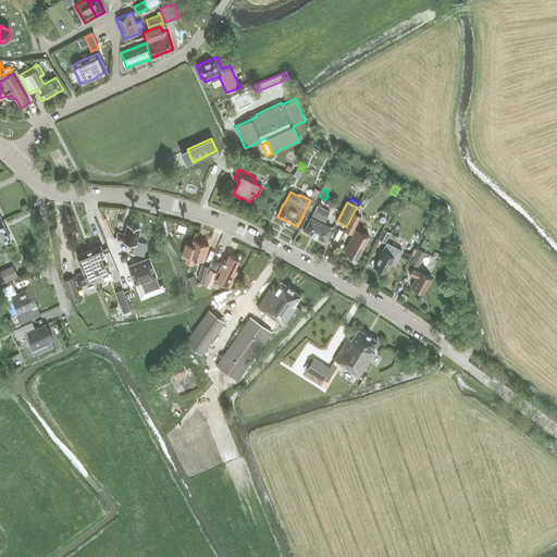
[(316,207),(314,210),(311,217),(304,230),(323,240),(331,226),(324,223),(327,217),(330,212),(322,209),(321,210),(316,207)]
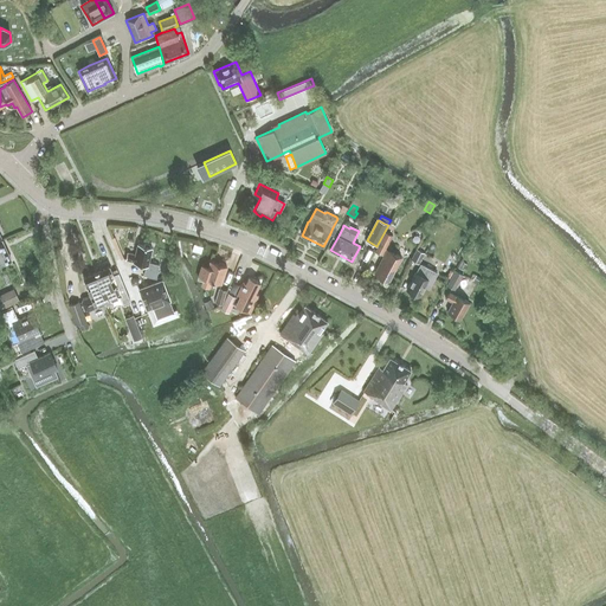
[(392,236),(385,232),(375,251),(384,256),(375,274),(389,281),(398,265),(401,257),(393,253),(385,249),(392,236)]
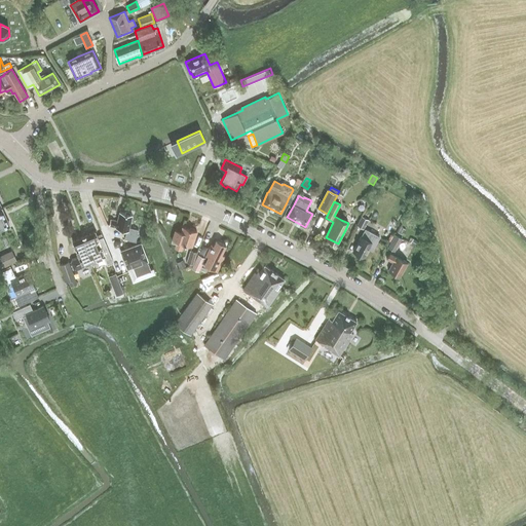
[(0,230),(9,226),(2,209),(0,209),(0,230)]
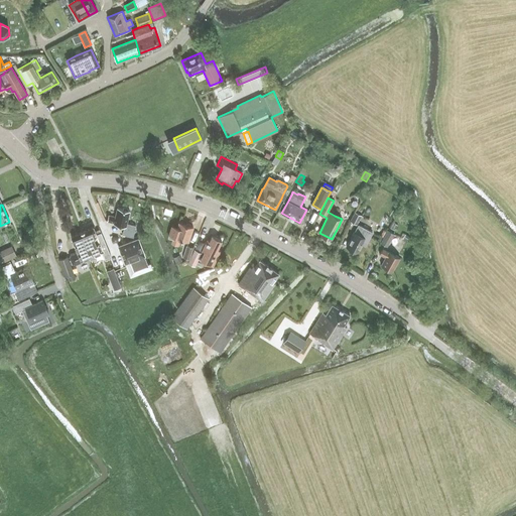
[(133,237),(136,226),(126,224),(129,211),(117,208),(115,217),(108,215),(107,221),(114,223),(114,224),(124,226),(122,235),(133,237)]
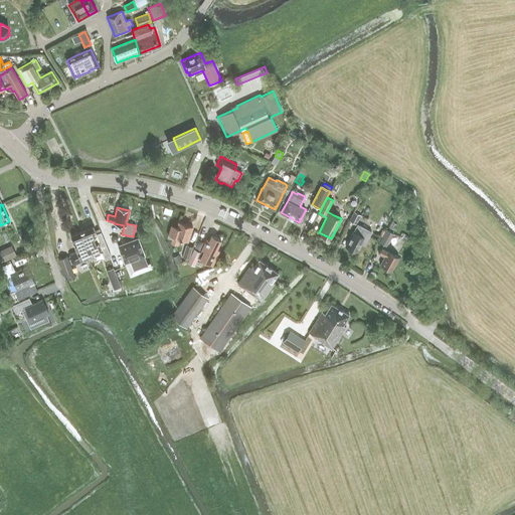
[(354,211),(354,212),(349,220),(356,224),(360,215),(354,211)]
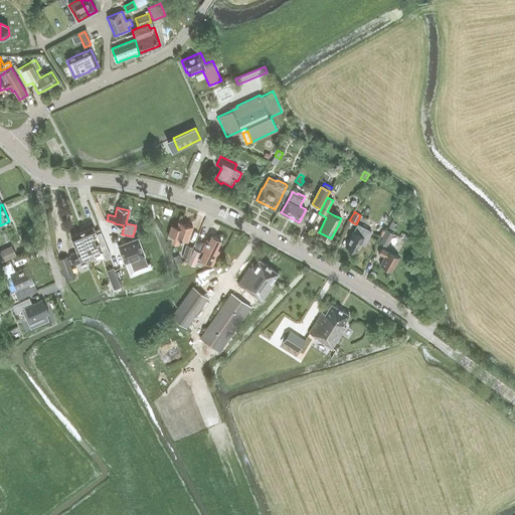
[(188,241),(192,226),(178,222),(177,227),(171,225),(167,237),(172,238),(171,242),(178,244),(180,238),(188,241)]
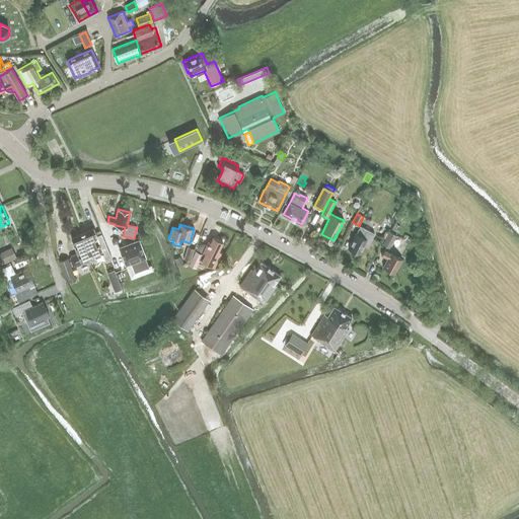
[(348,248),(359,253),(363,245),(367,247),(374,234),(360,226),(356,233),(348,248)]
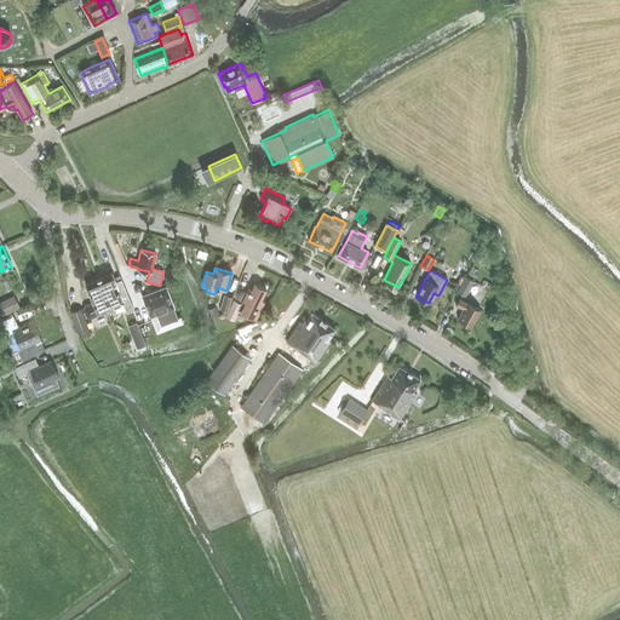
[(113,305),(114,305),(122,302),(126,311),(133,309),(132,306),(126,291),(121,280),(115,281),(112,273),(97,279),(105,300),(110,299),(113,305)]
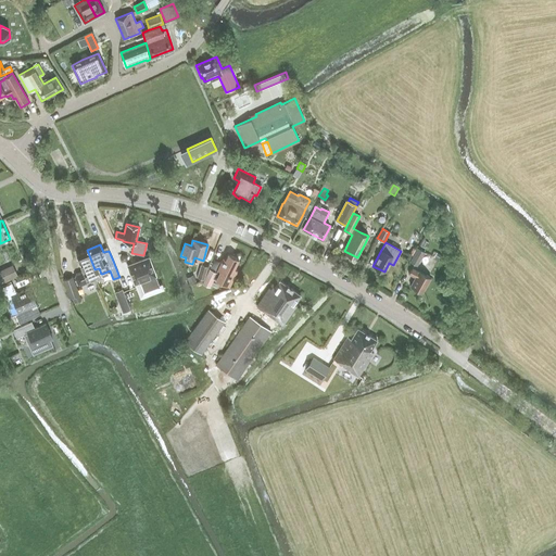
[(417,266),(425,252),(418,248),(409,262),(417,266)]
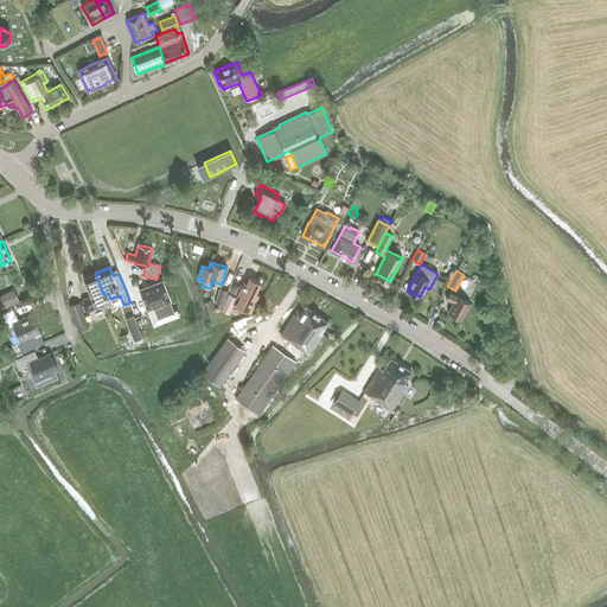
[(113,302),(112,299),(110,299),(108,293),(103,294),(95,273),(83,278),(90,295),(84,299),(82,302),(84,311),(88,312),(96,308),(95,306),(103,302),(104,306),(113,302)]
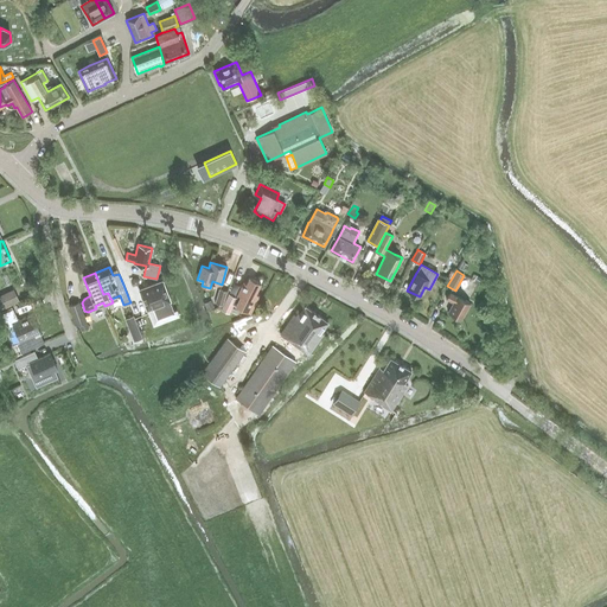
[(234,305),(250,313),(259,295),(255,293),(260,282),(249,278),(247,283),(243,282),(237,294),(241,295),(238,299),(237,298),(234,305)]
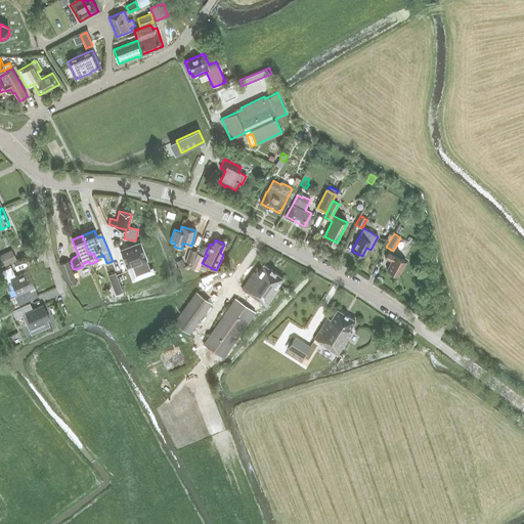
[(147,260),(140,243),(120,250),(127,268),(132,266),(135,275),(150,270),(146,260),(147,260)]
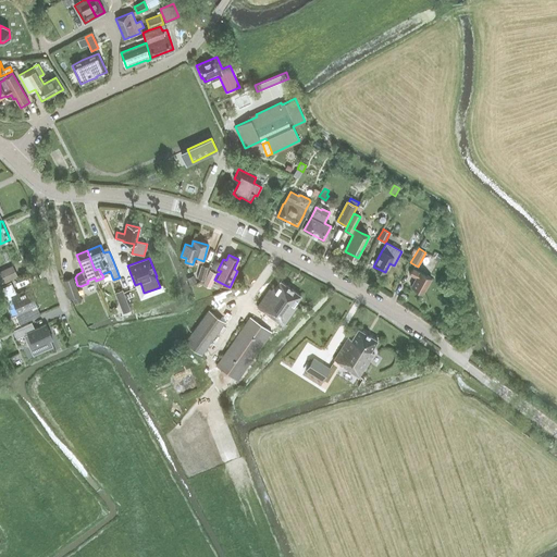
[(0,284),(17,275),(11,264),(0,270),(0,284)]
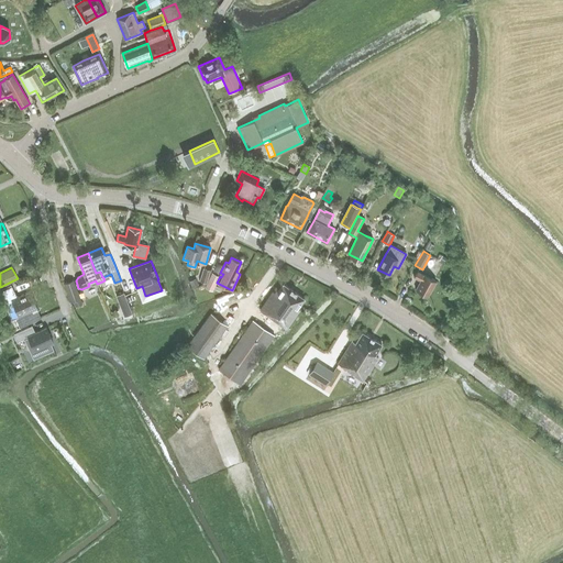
[(206,283),(210,271),(203,268),(200,280),(206,283)]
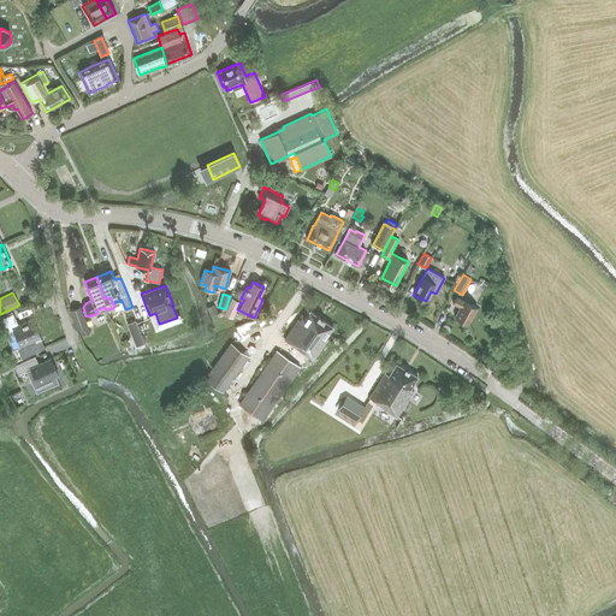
[(468,325),(477,307),(465,300),(463,301),(456,297),(452,303),(460,307),(455,317),(468,325)]
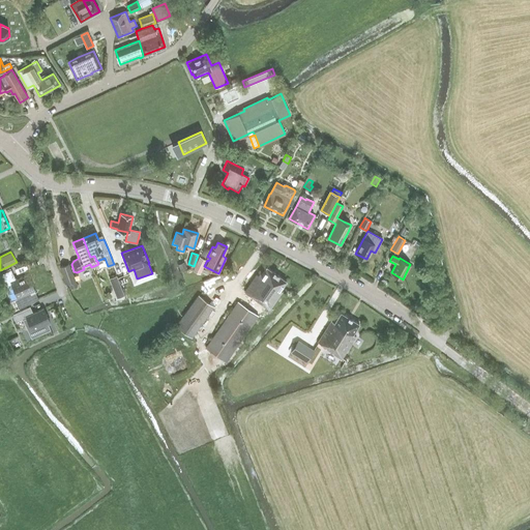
[(204,266),(207,260),(200,257),(193,270),(200,273),(204,266)]
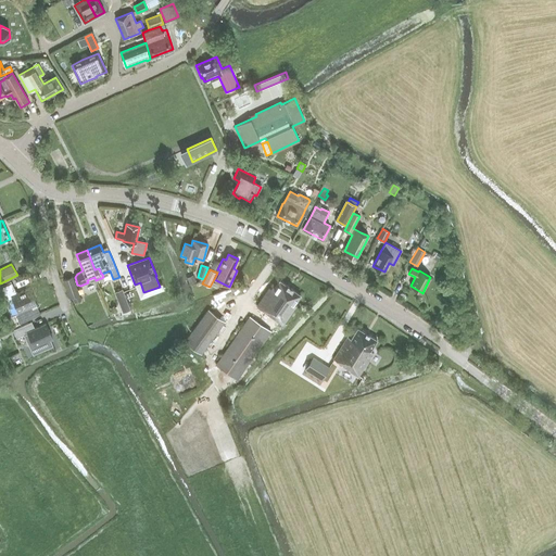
[(75,285),(73,277),(63,280),(70,298),(73,297),(75,302),(80,300),(75,285)]
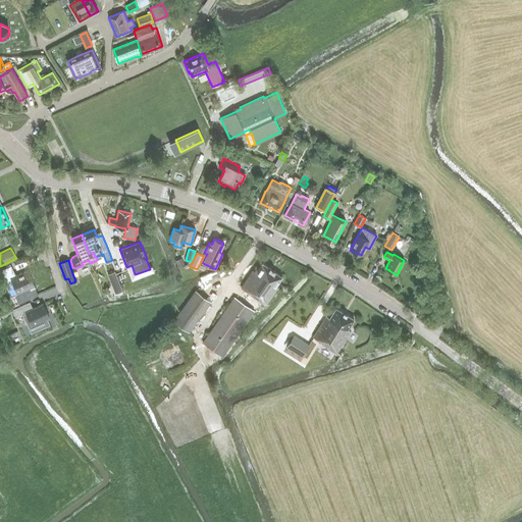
[(276,285),(282,277),(274,271),(269,267),(269,268),(262,263),(257,270),(256,269),(254,271),(253,270),(240,289),(265,305),(278,288),(276,285)]
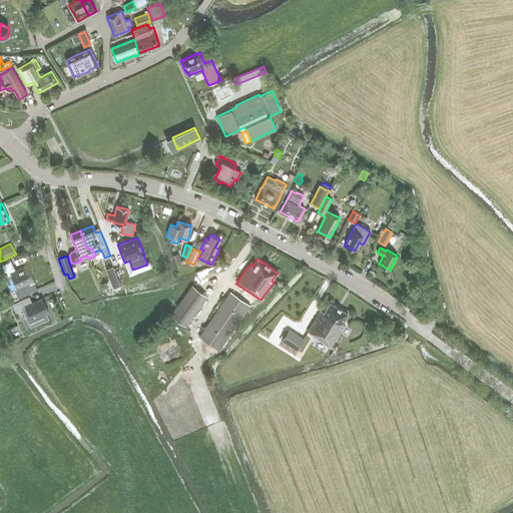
[(27,266),(15,272),(10,262),(0,266),(0,268),(7,282),(13,279),(17,288),(33,281),(27,266)]
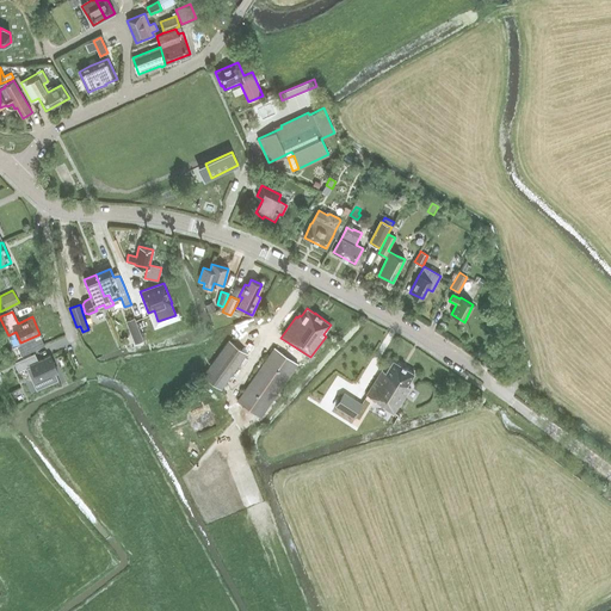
[(134,318),(127,320),(135,343),(142,339),(134,318)]
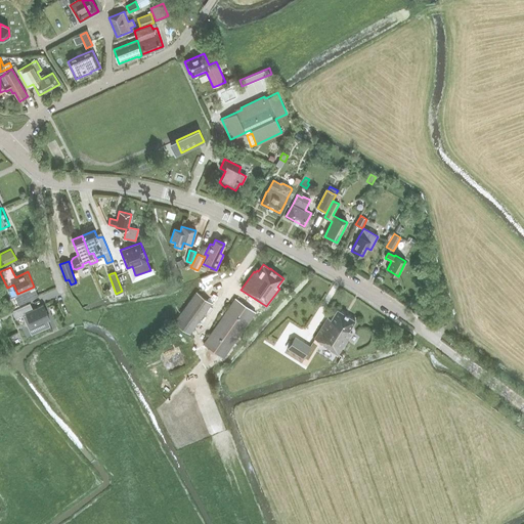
[(189,334),(212,303),(197,292),(174,322),(189,334)]
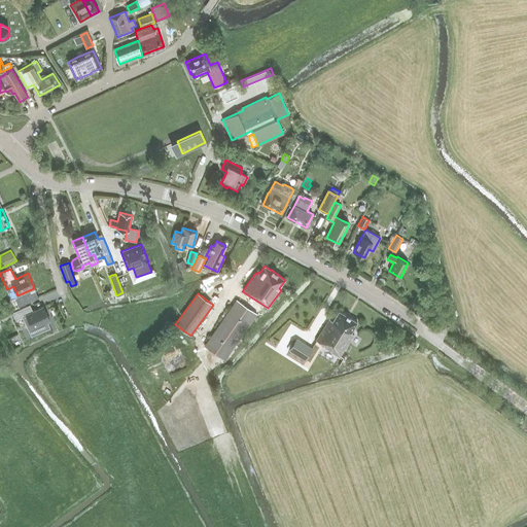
[(224,359),(256,314),(237,300),(205,346),(224,359)]
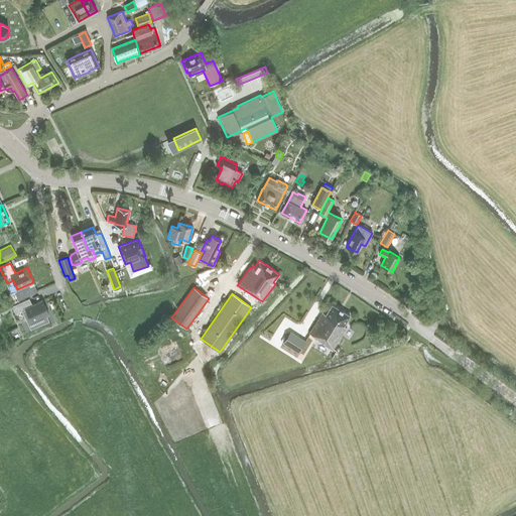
[(29,298),(12,306),(15,313),(22,310),(30,329),(49,320),(46,315),(48,314),(42,300),(32,304),(29,298)]
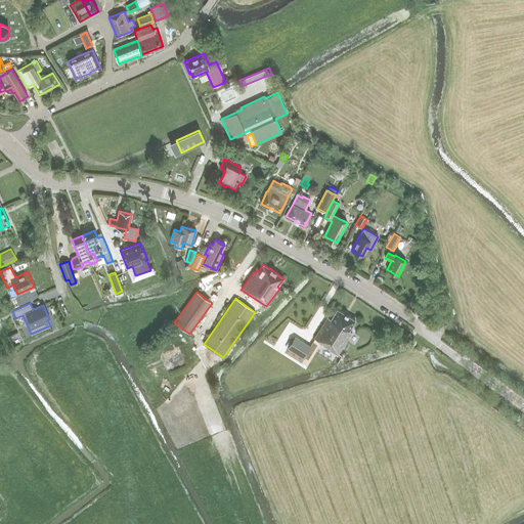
[(349,331),(355,320),(337,309),(331,319),(328,317),(314,339),(322,343),(321,345),(338,355),(352,332),(349,331)]
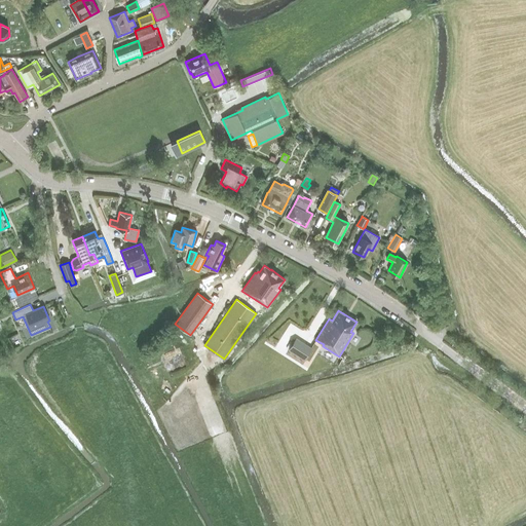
[(312,348),(296,338),(288,349),(304,360),(312,348)]
